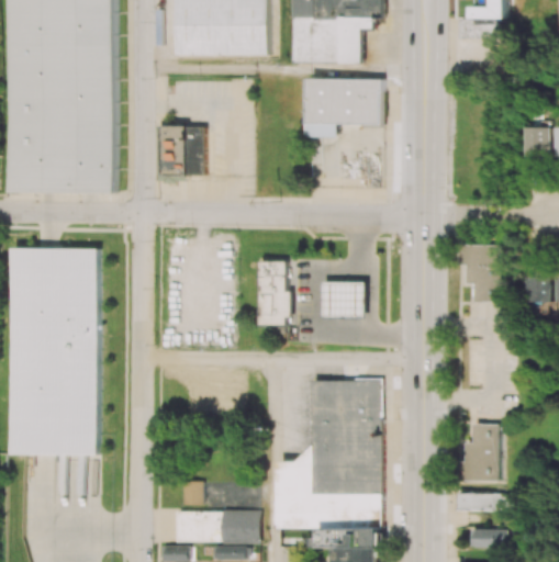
[(6,0),(6,192),(113,193),(114,0),(6,0)]
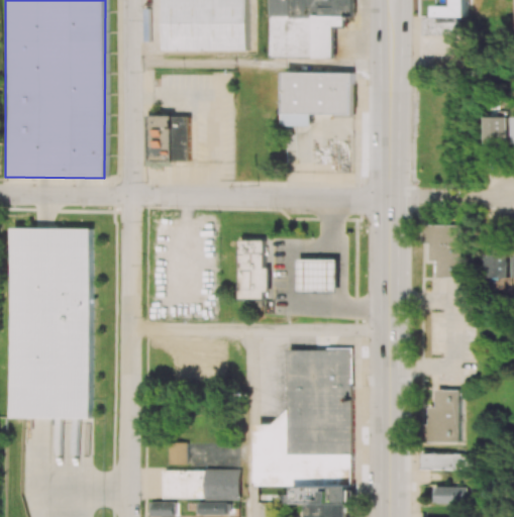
[(243,0),(161,0),(162,50),(244,49),(243,0)]
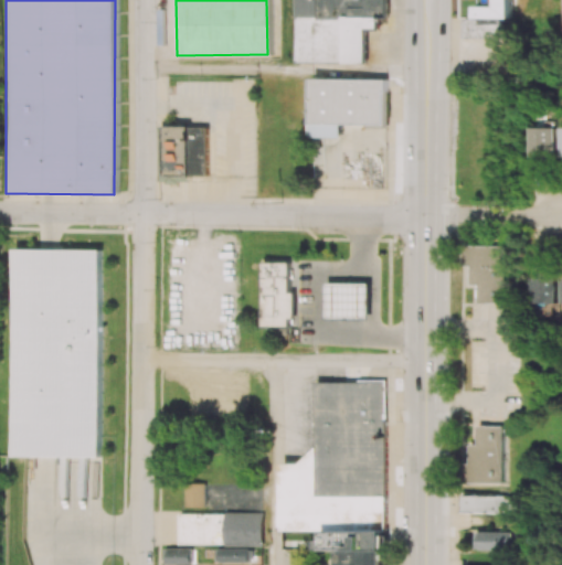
[(294,0),(294,63),(364,64),(364,29),(375,29),(375,19),(385,19),(385,0),(294,0)]
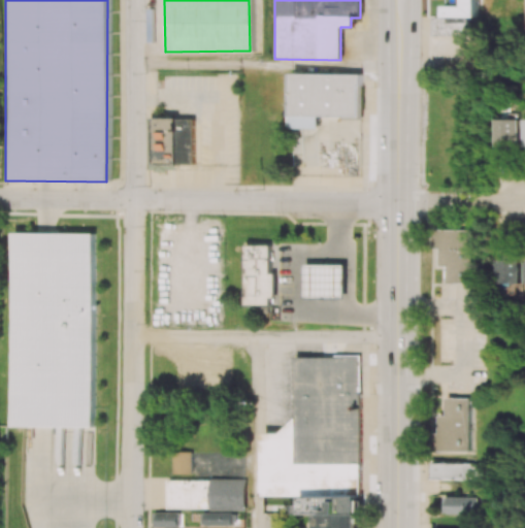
[(429,0),(429,36),(466,37),(466,18),(476,18),(476,5),(493,6),(493,0),(429,0)]
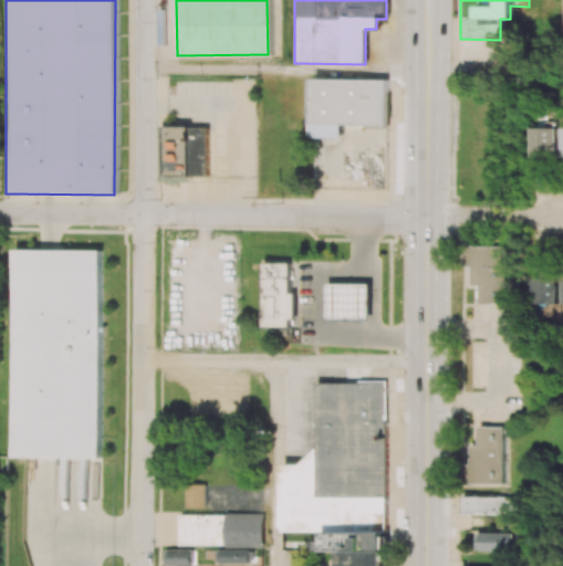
[(384,80),(311,79),(310,138),(341,138),(342,124),(384,125),(384,80)]
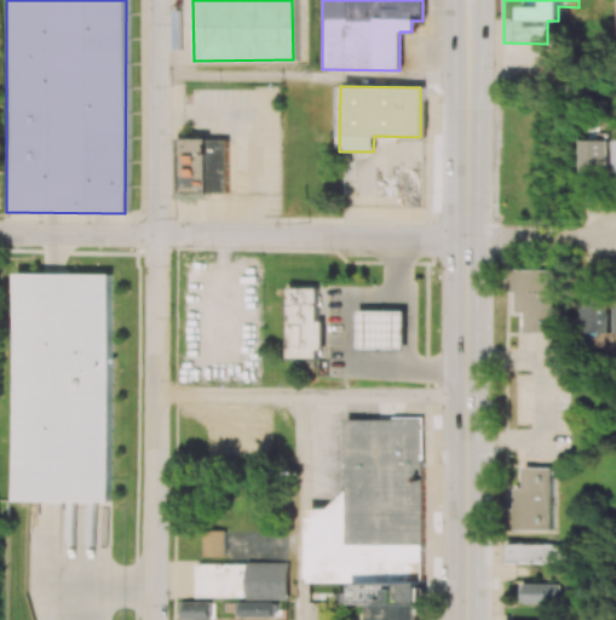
[(225,139),(177,138),(177,193),(224,194),(225,139)]
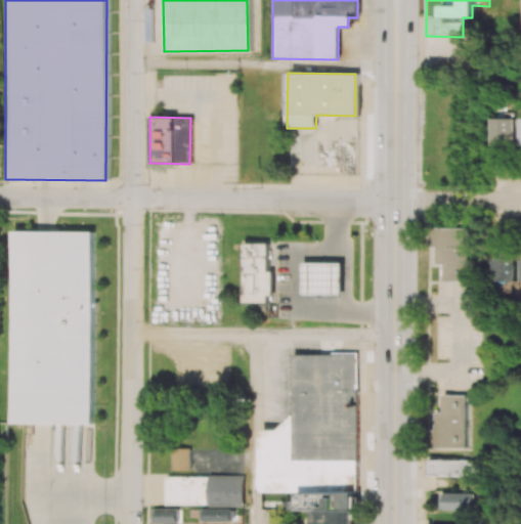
[(511,118),(489,119),(489,149),(512,149),(511,118)]
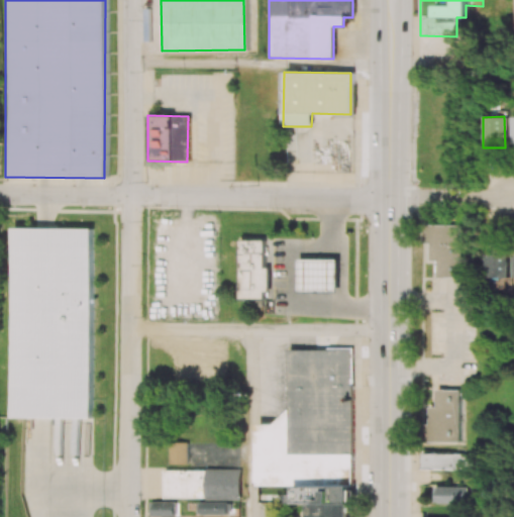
[(433,277),(456,277),(456,224),(419,224),(419,243),(426,243),(426,260),(433,260),(433,277)]
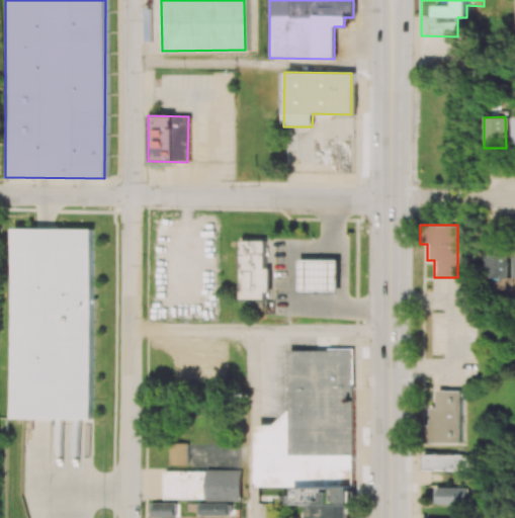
[(91,229),(8,229),(6,419),(90,419),(91,229)]
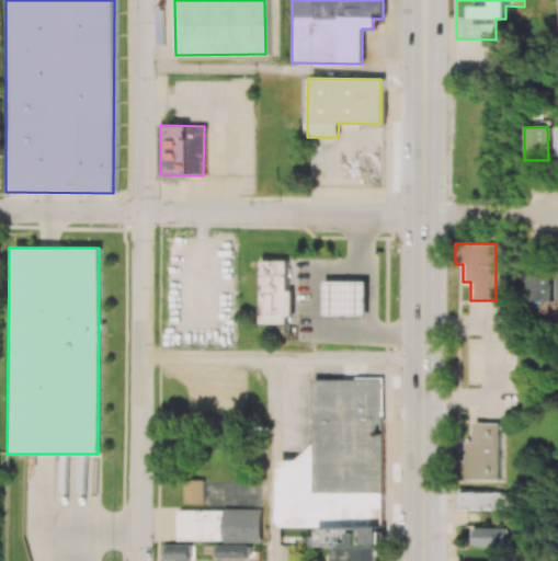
[(261,324),(261,261),(287,261),(287,289),(287,316),(287,324),(261,324)]
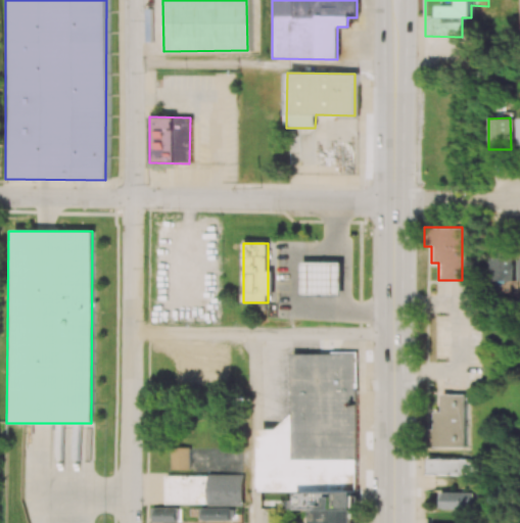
[(511,281),(510,254),(488,255),(488,281),(511,281)]
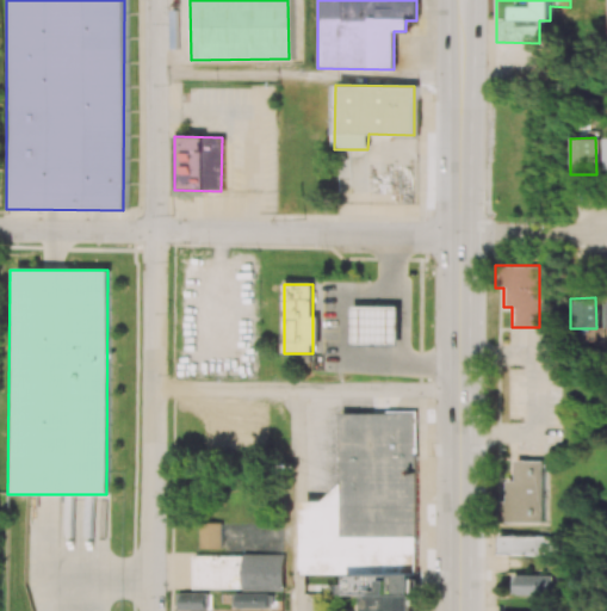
[(352,307),(351,345),(397,345),(397,307),(352,307)]
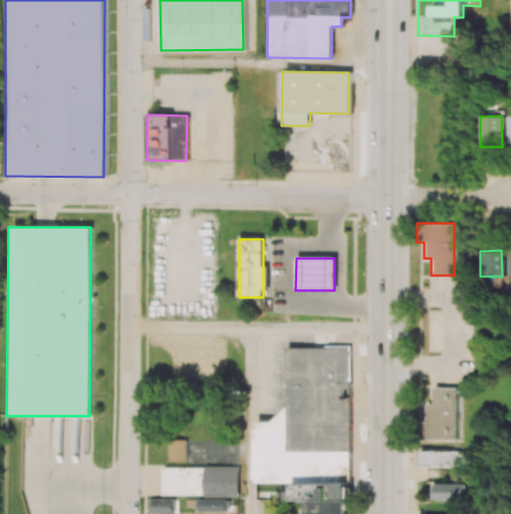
[(252,483),(293,483),(293,492),(289,492),(289,501),(306,501),(306,513),(347,513),(348,347),(285,347),(285,410),(274,410),(274,422),(252,422),(252,483)]
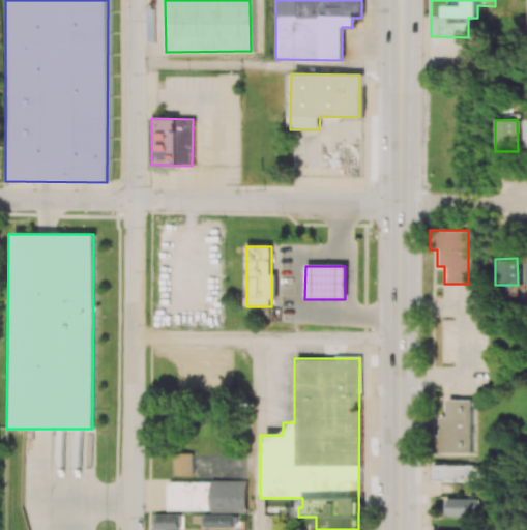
[(467,400),(444,400),(443,417),(437,417),(436,436),(431,435),(430,453),(466,453),(467,400)]
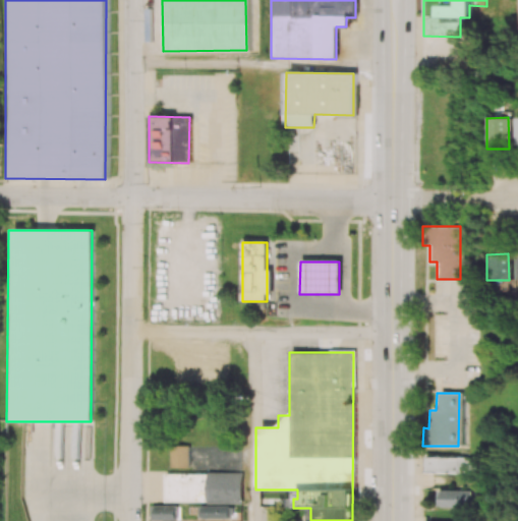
[(185,446),(168,446),(168,468),(186,467),(185,446)]
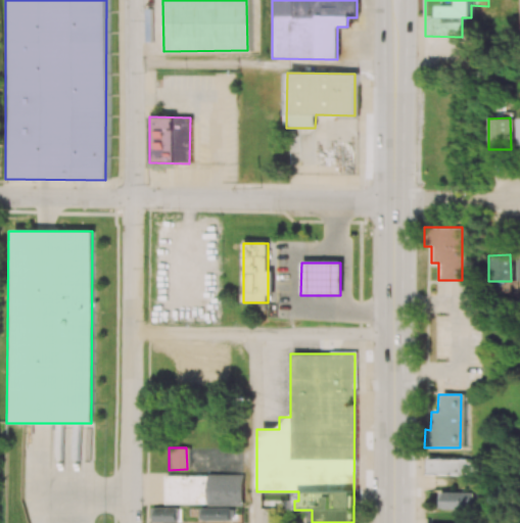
[(424,458),(423,474),(465,475),(465,459),(424,458)]
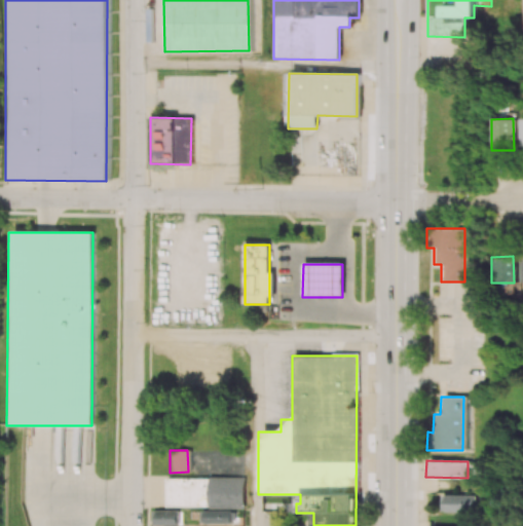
[(164,478),(164,508),(241,509),(241,479),(164,478)]
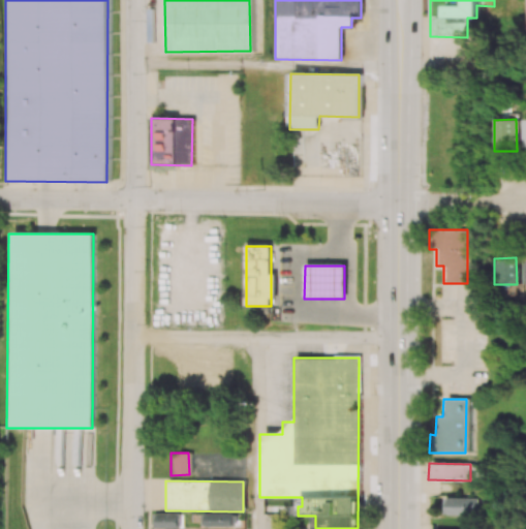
[(474,516),(475,498),(442,497),(442,515),(474,516)]
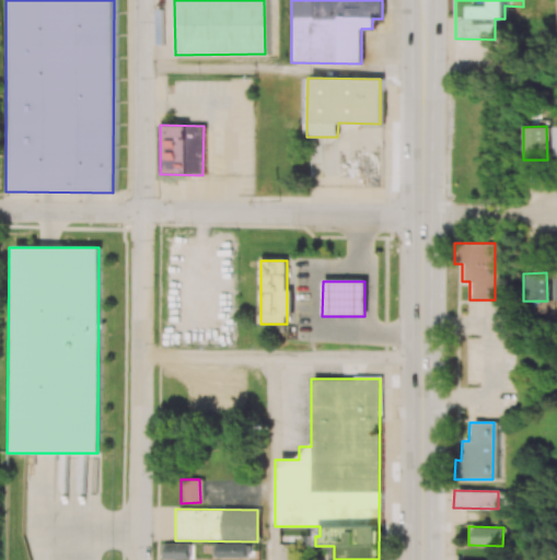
[(187,559),(187,544),(164,544),(164,559),(187,559)]
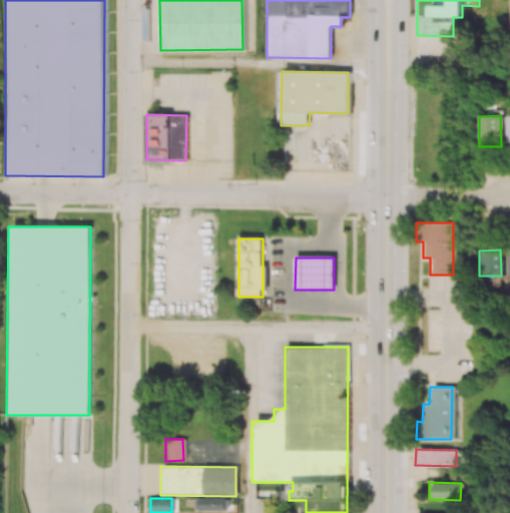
[(197,510),(226,511),(226,498),(197,498),(197,510)]
